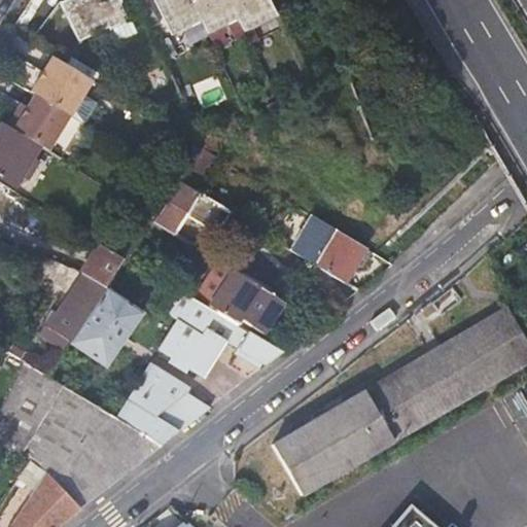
[(64,1),(61,2),(81,44),(83,42),(82,40),(109,27),(111,30),(133,19),(123,0),(68,0),(64,2),(64,1)]
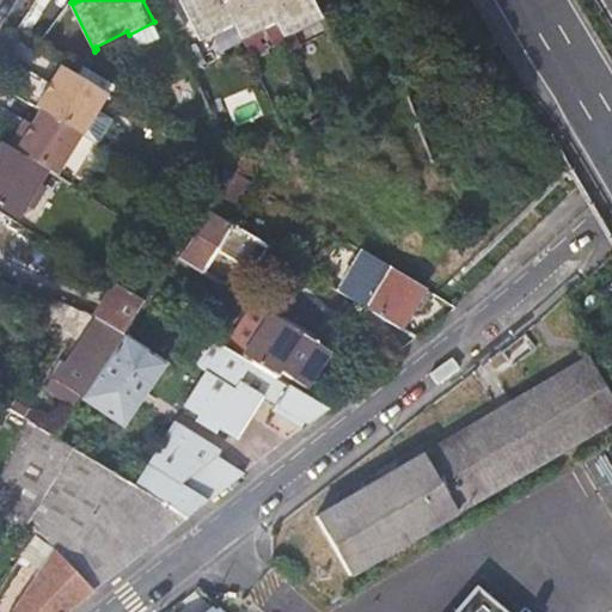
[(182,0),(200,40),(236,22),(244,37),(277,20),(285,36),(319,20),(319,22),(323,22),(312,0),(182,0)]
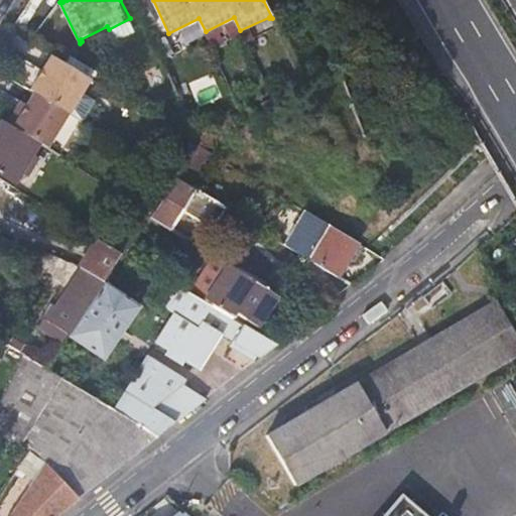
[(77,73),(50,56),(31,92),(34,94),(69,114),(89,83),(101,91),(103,88),(101,87),(93,82),(91,81),(77,73)]
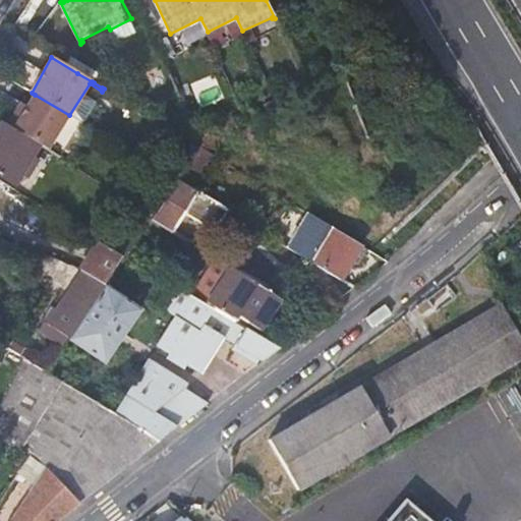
[(81,67),(77,73),(92,81),(96,75),(81,67)]
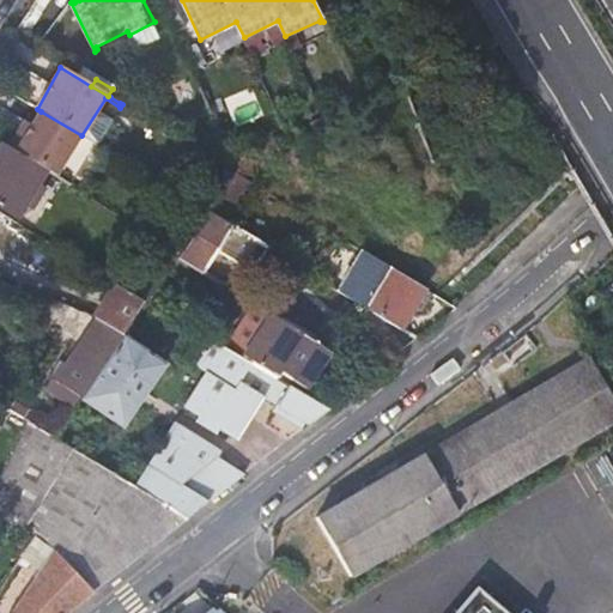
[(114,90),(110,97),(120,103),(125,97),(114,90)]
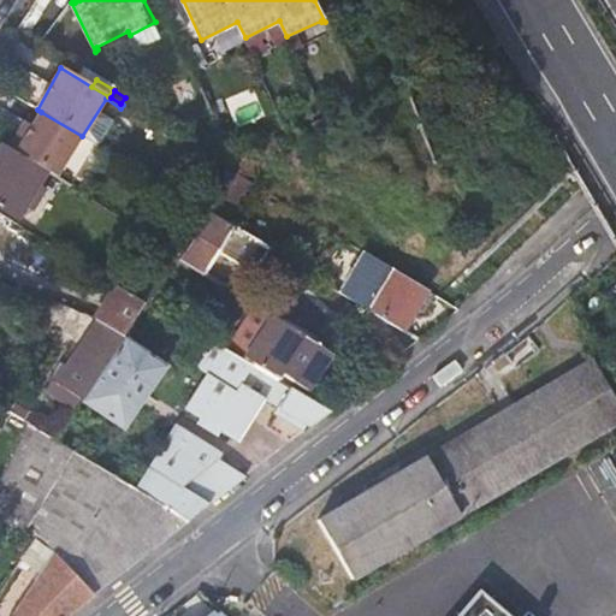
[(55,177),(82,136),(41,112),(27,136),(21,134),(11,149),(47,172),(55,177)]
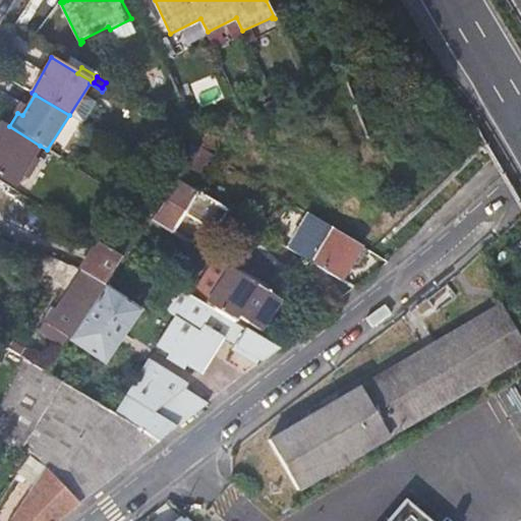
[(34,156),(40,146),(9,126),(4,124),(0,131),(0,175),(15,185),(22,174),(30,178),(40,161),(34,156)]
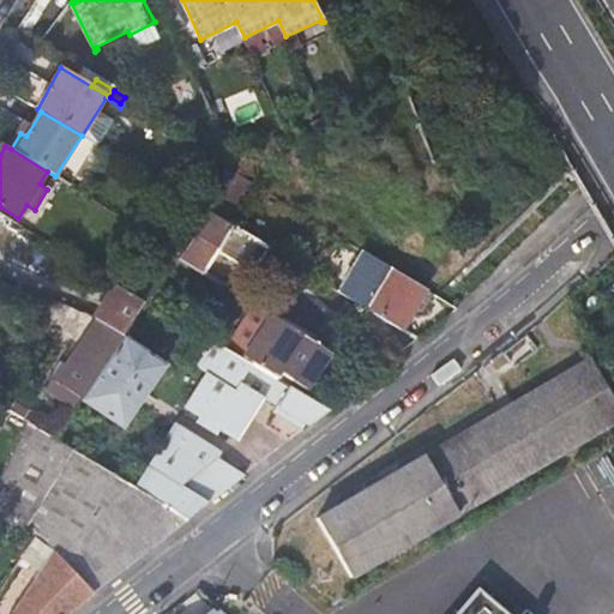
[(269,246),(209,212),(179,257),(204,274),(226,236),(260,257),(269,246)]
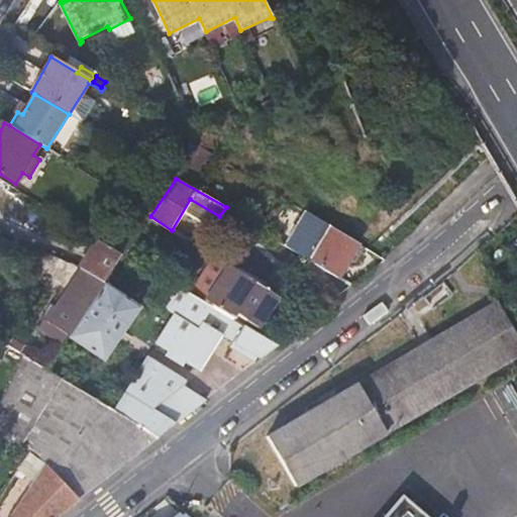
[(359,244),(306,212),(286,244),(338,276),(359,244)]
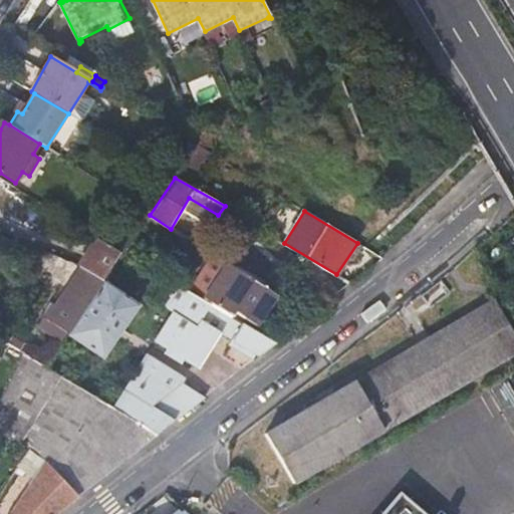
[(122,254),(101,241),(92,255),(88,252),(79,267),(80,268),(79,269),(102,284),(103,282),(122,254)]
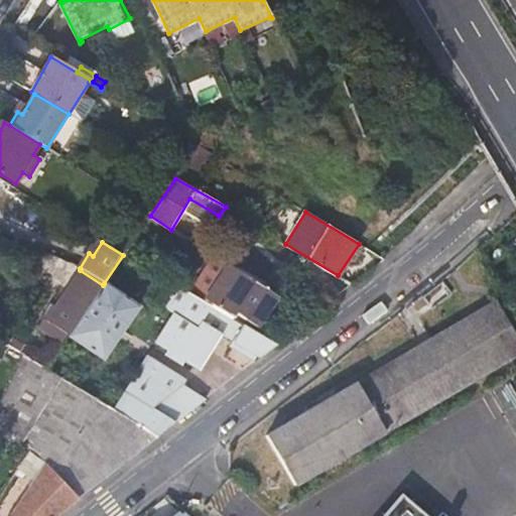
[(207,299),(234,318),(236,315),(256,327),(275,296),(264,290),(267,285),(229,263),(207,299)]
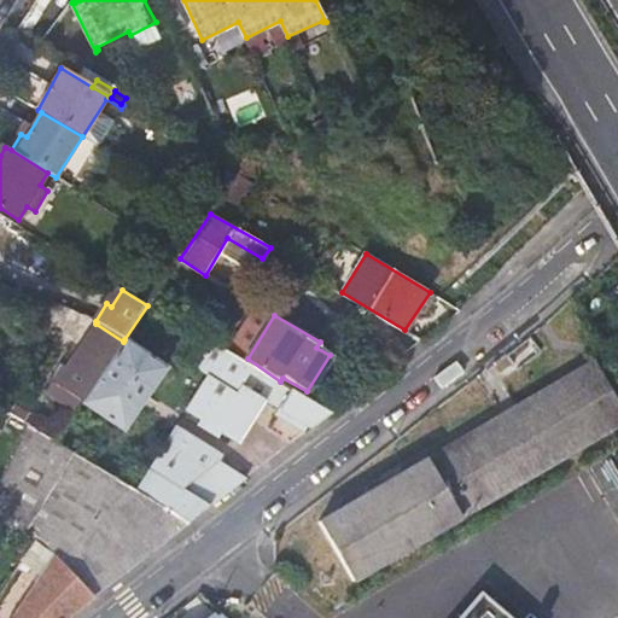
[(123,342),(95,324),(82,343),(88,348),(60,388),(81,402),(123,342)]
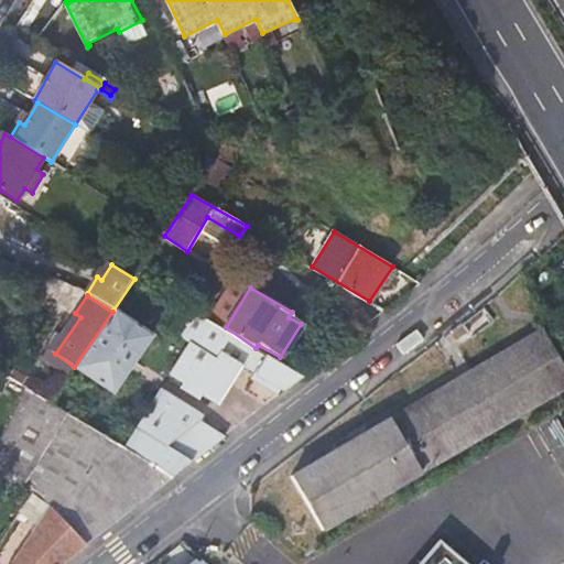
[(253,348),(184,307),(170,332),(188,344),(169,375),(184,384),(182,389),(199,400),(203,396),(219,405),(243,367),(255,372),(250,379),(278,396),(301,377),(253,348)]
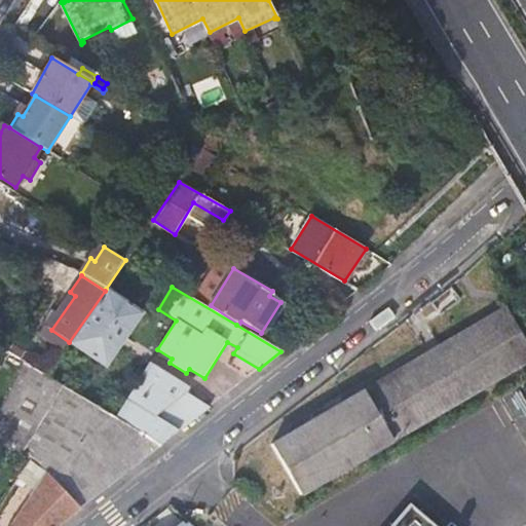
[(141,313),(106,289),(105,291),(69,342),(103,367),(141,313)]
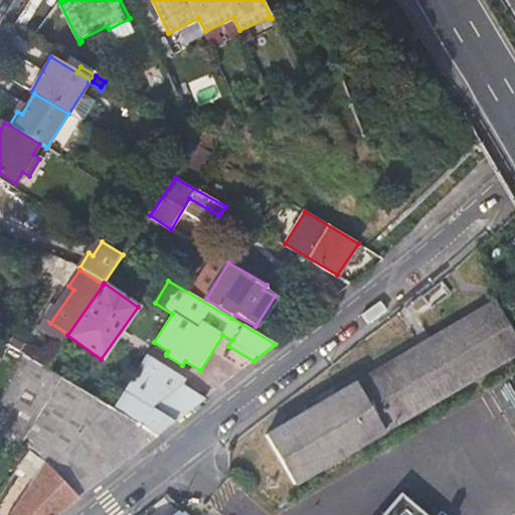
[(514,336),(492,300),(265,434),(293,482),(514,350),(514,336)]
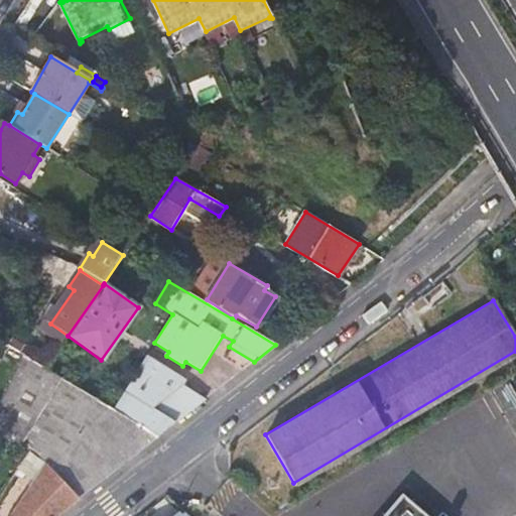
[(147,356),(114,410),(156,436),(206,399),(184,386),(187,381),(147,356)]
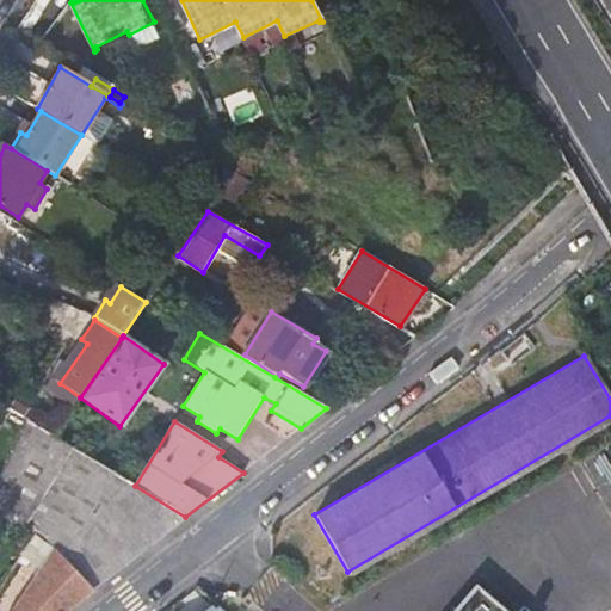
[(66,444),(56,438),(51,444),(62,451),(66,444)]
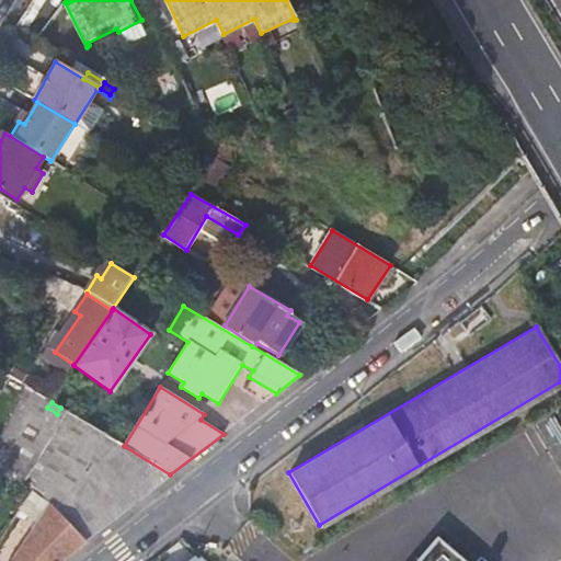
[(10,560),(59,560),(170,474),(124,446),(63,410),(19,484),(30,491),(16,512),(25,518),(39,496),(48,504),(20,547),(10,541),(3,549),(13,557),(10,560)]
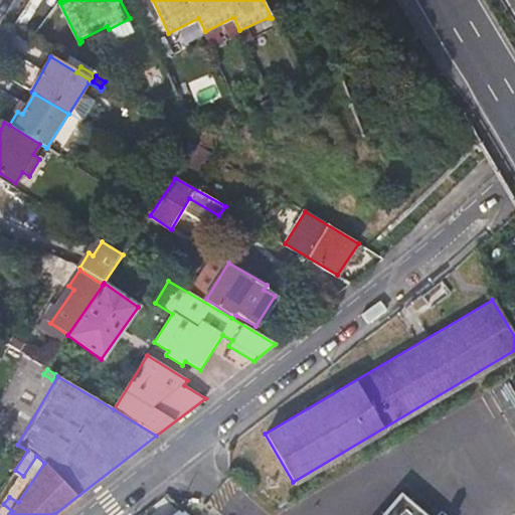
[(427,514),(398,490),(376,514),(427,514)]
